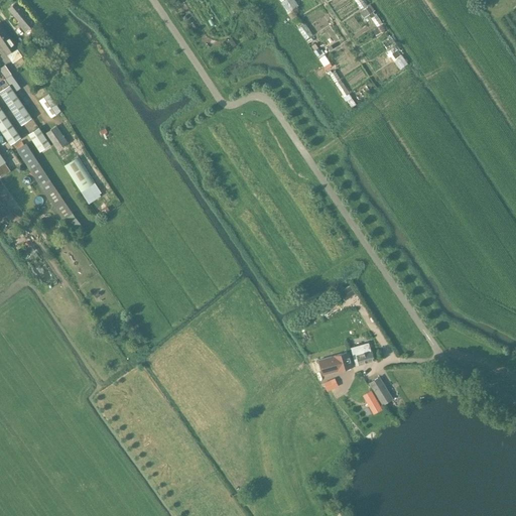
[(25,32),(35,23),(16,1),(8,8),(19,21),(17,22),(25,32)]
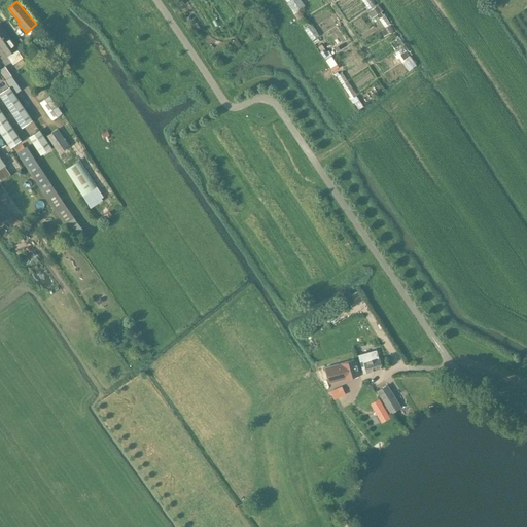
[(378,5),(367,12),(372,18),(382,11),(378,5)]
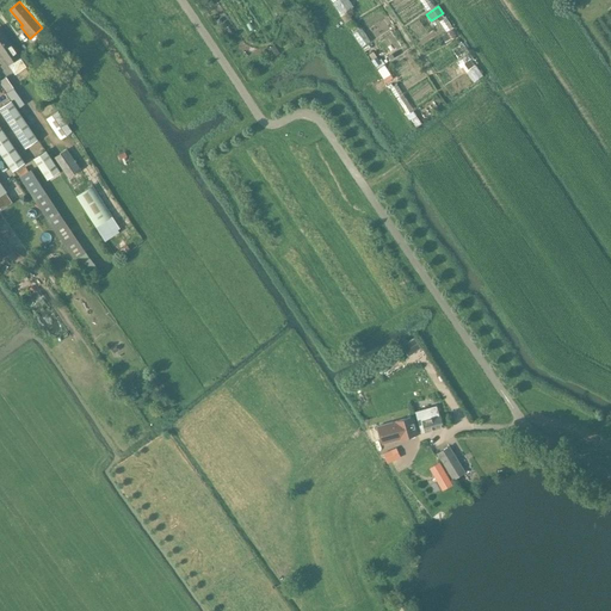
[(346,11),(340,16),(346,24),(352,20),(346,11)]
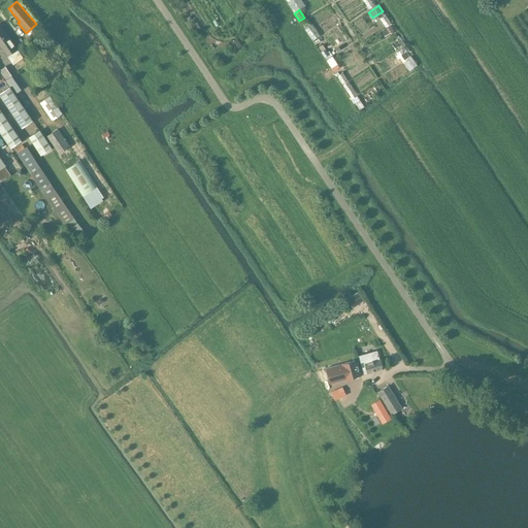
[(305,19),(301,22),(304,28),(309,25),(305,19)]
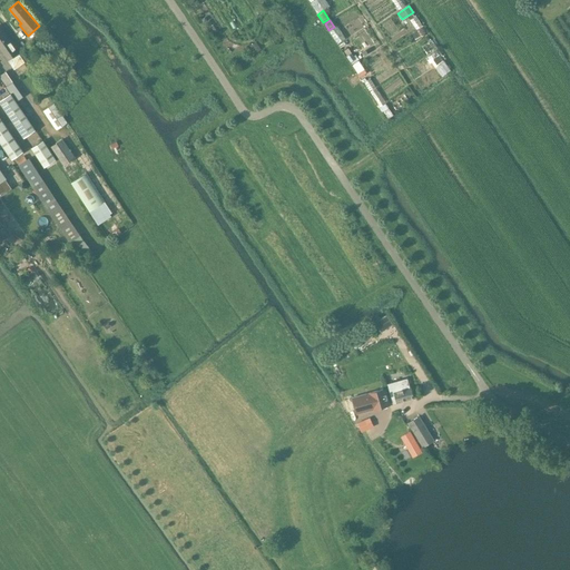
[(338,26),(331,31),(338,43),(347,38),(338,26)]
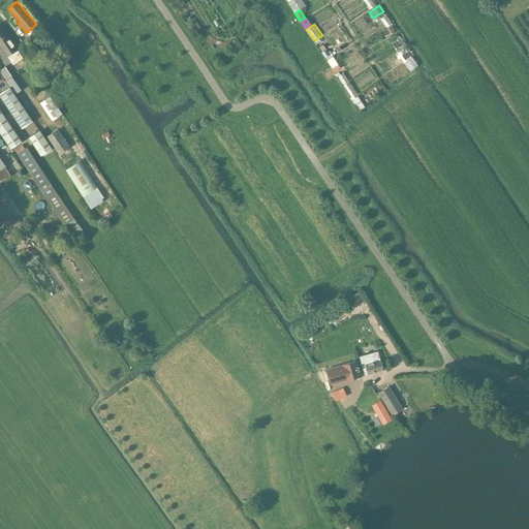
[(391,26),(382,32),(386,37),(395,31),(391,26)]
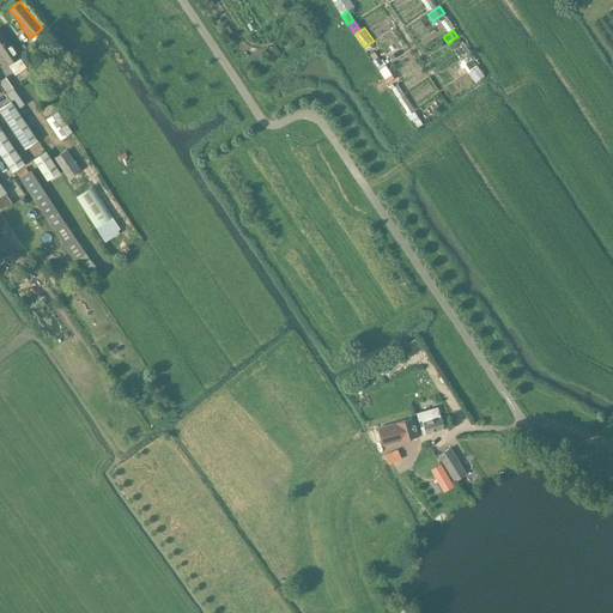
[(4,32),(0,35),(0,52),(2,56),(0,58),(0,61),(12,79),(28,68),(4,32)]
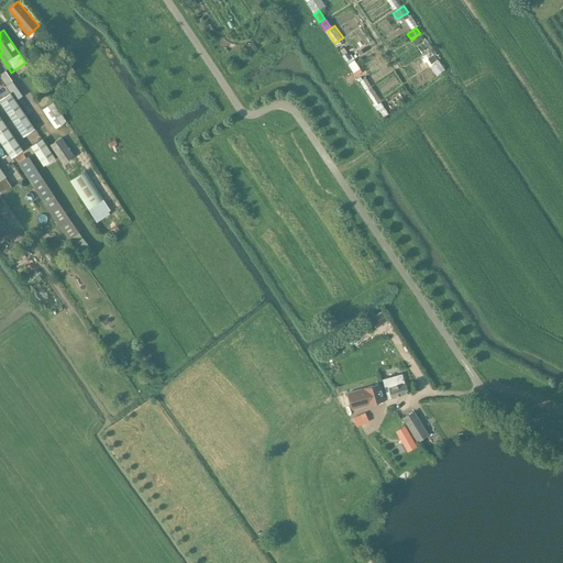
[(418,44),(422,53),(433,47),(429,40),(418,44)]
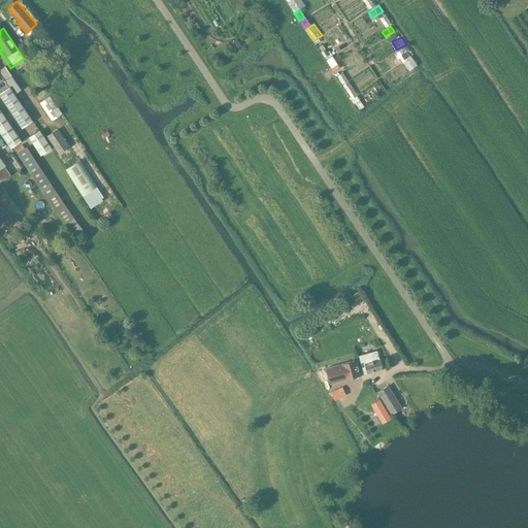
[(323,46),(319,48),(322,53),(321,54),(325,60),(330,57),(323,46)]
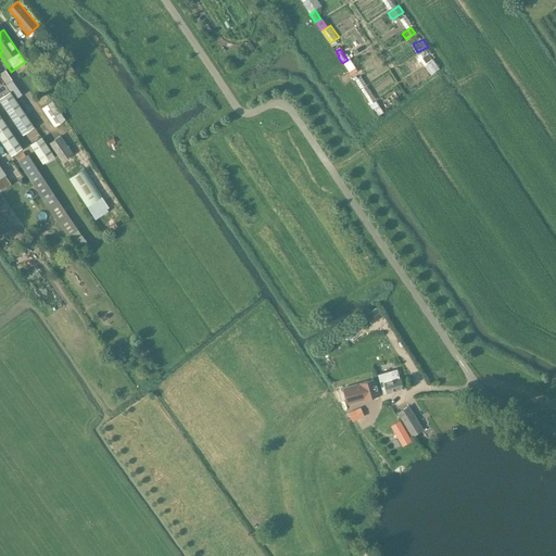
[(427,50),(417,57),(422,65),(431,59),(427,50)]
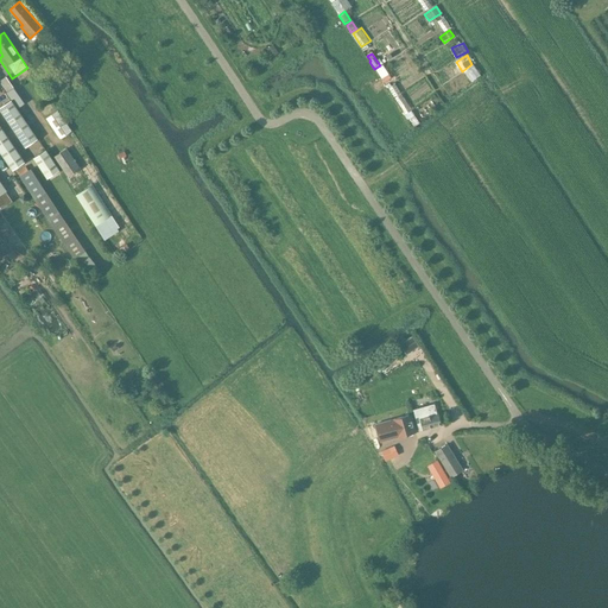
[(382,65),(377,70),(385,82),(391,78),(382,65)]
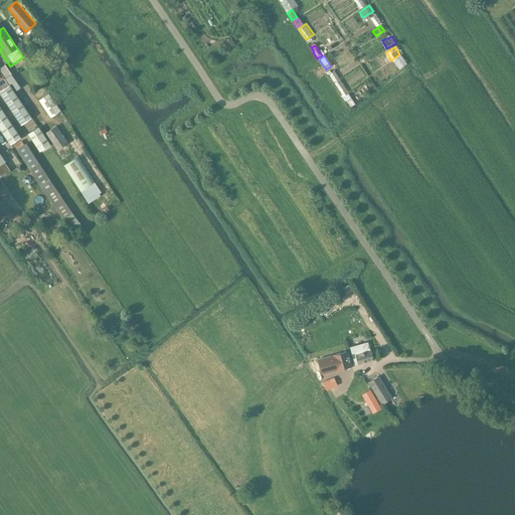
[(20,88),(5,65),(0,68),(0,70),(6,78),(14,92),(20,88)]
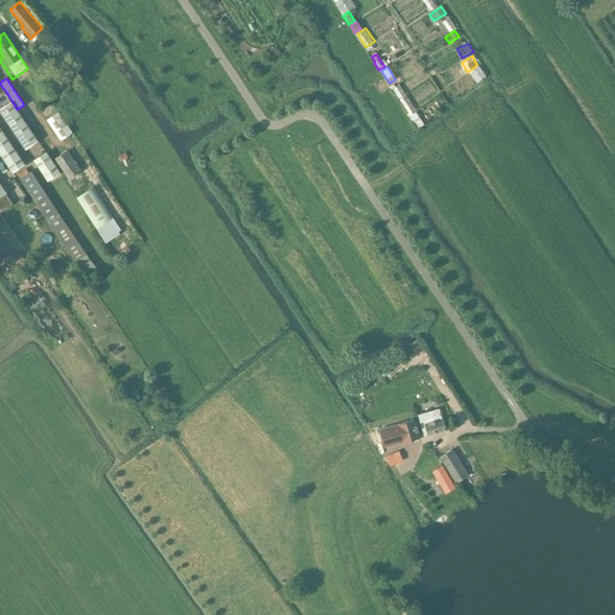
[(11,101),(0,108),(0,111),(25,149),(37,141),(11,101)]
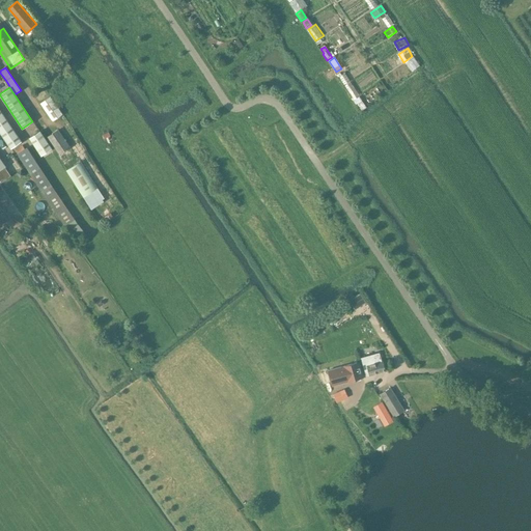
[(50,96),(40,104),(53,121),(62,114),(50,96)]
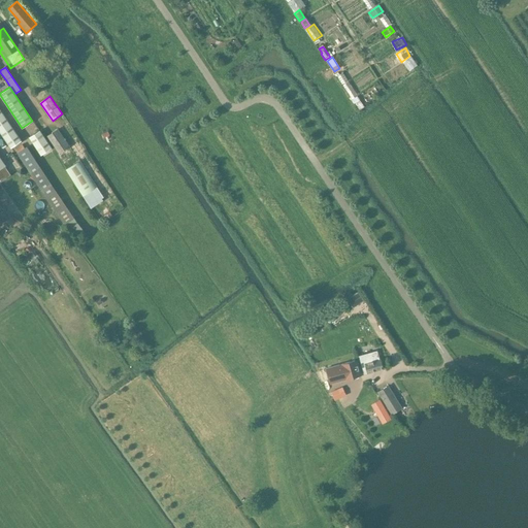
[(356,96),(352,99),(359,109),(363,106),(356,96)]
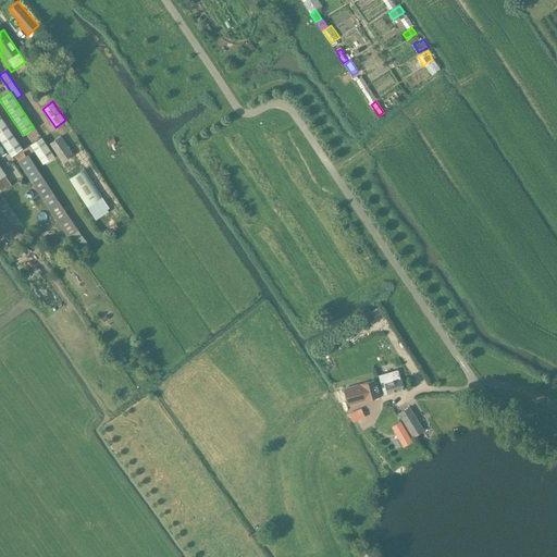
[(40,112),(31,119),(47,143),(57,136),(40,112)]
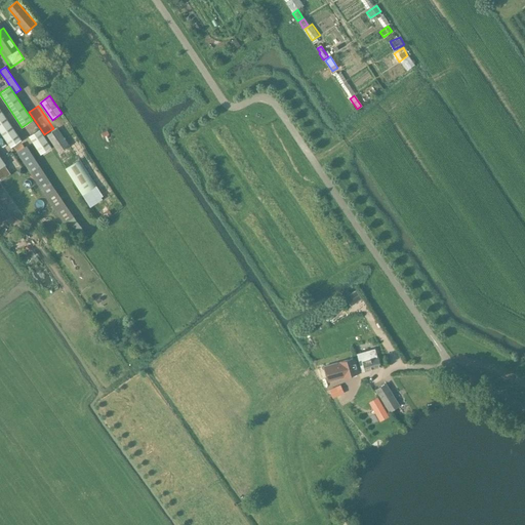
[(0,130),(11,147),(21,140),(0,109),(0,130)]
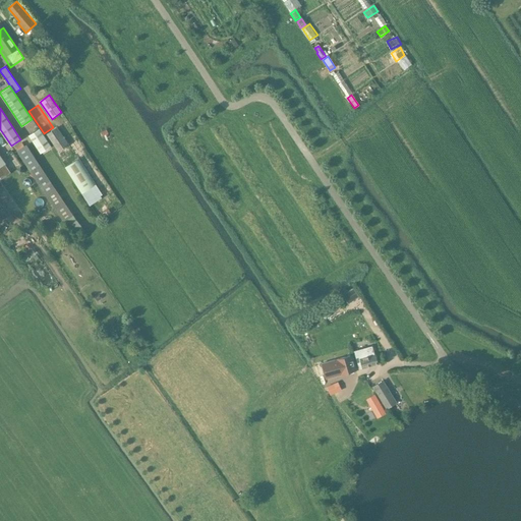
[(47,134),(58,152),(69,145),(57,127),(47,134)]
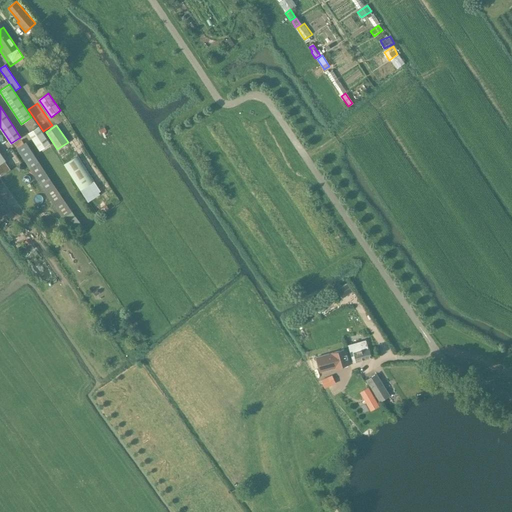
[(28,133),(40,150),(50,144),(38,126),(28,133)]
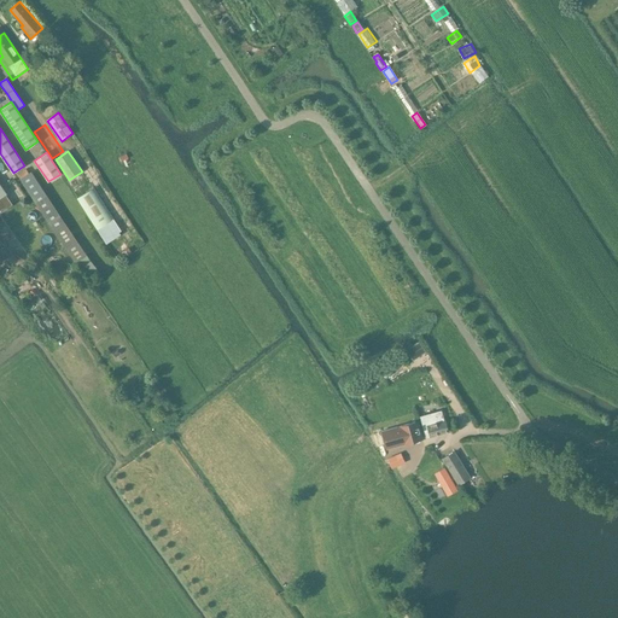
[(27,169),(17,175),(21,180),(29,174),(27,169)]
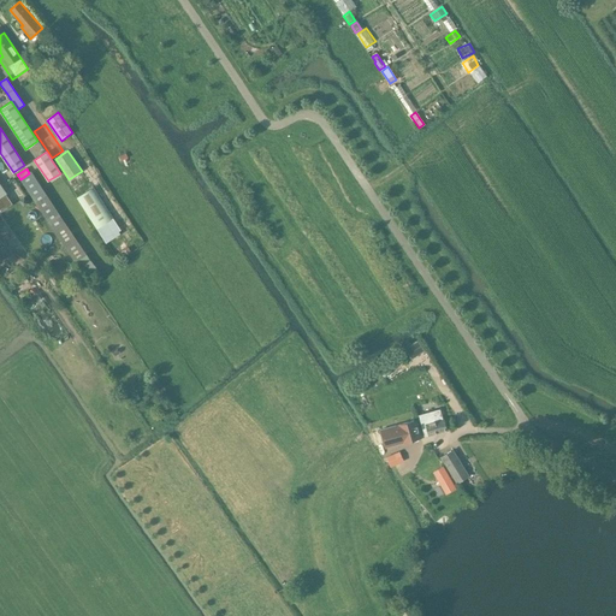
[(21,179),(19,179),(58,237),(70,229),(31,172),(29,173),(21,179)]
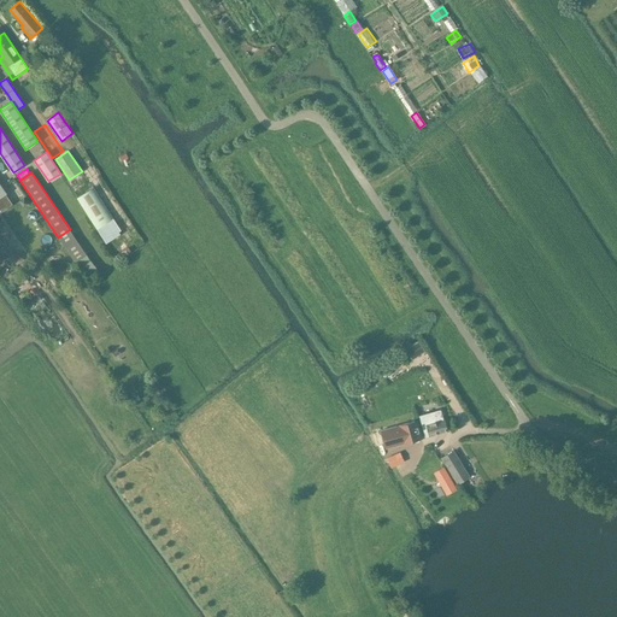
[(93,188),(77,198),(97,229),(113,218),(93,188)]
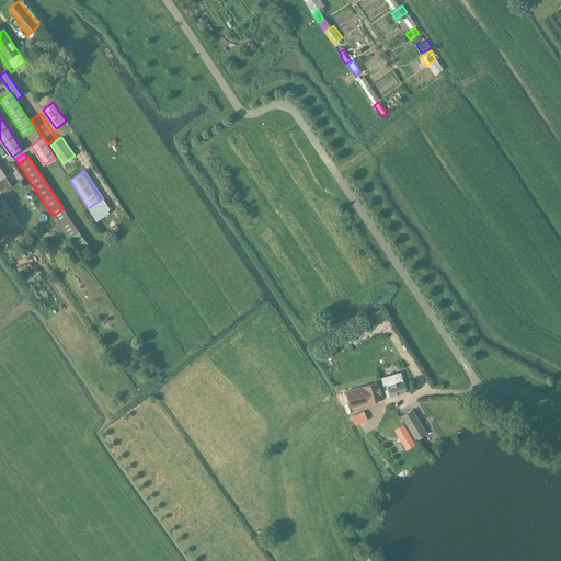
[(29,268),(21,274),(25,279),(33,274),(29,270),(29,268)]
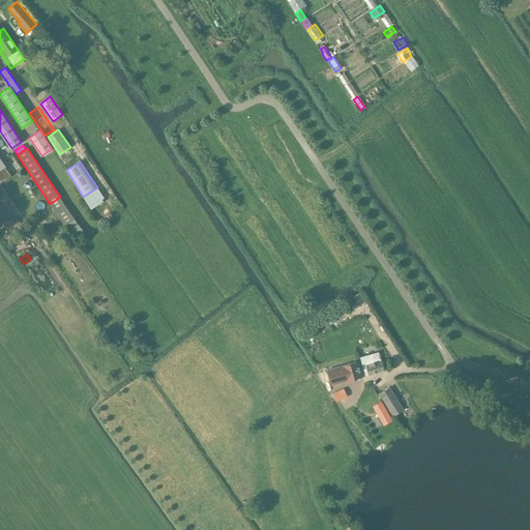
[(362,292),(351,299),(357,308),(367,301),(362,292)]
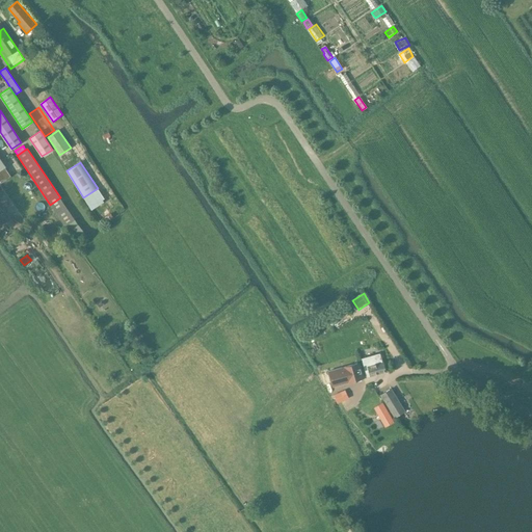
[(362,358),(367,377),(386,371),(383,362),(382,362),(379,353),(362,358)]
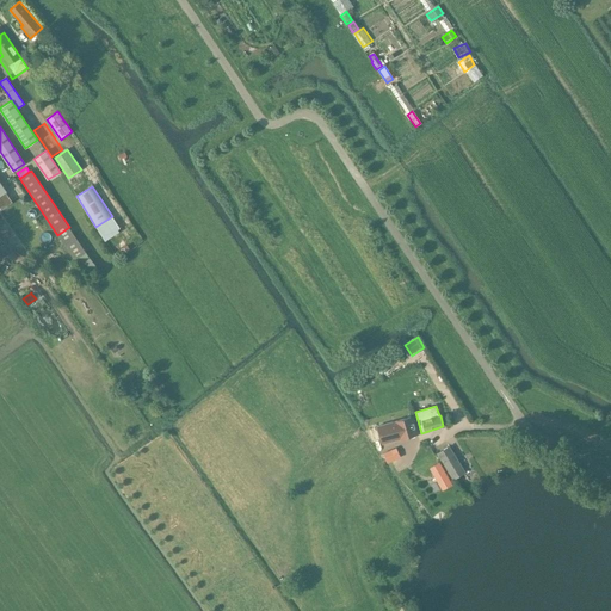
[(413,417),(395,421),(377,426),(382,444),(400,438),(418,433),(413,417)]
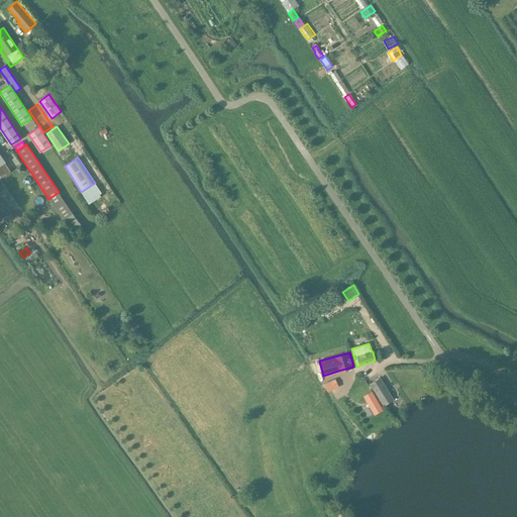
[(376,396),(385,390),(378,379),(370,384),(376,396)]
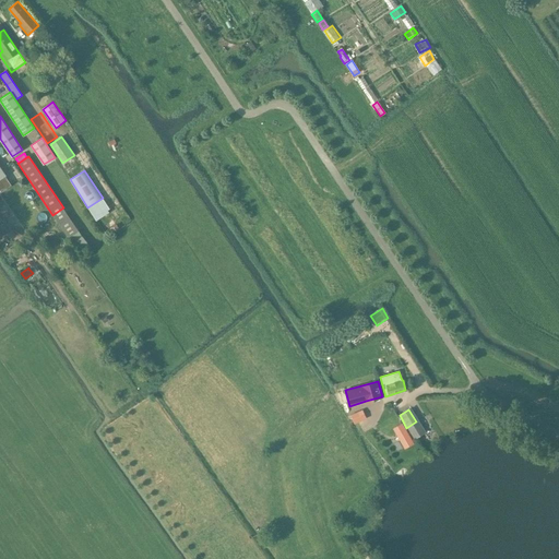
[(354,424),(366,418),(363,411),(351,416),(354,424)]
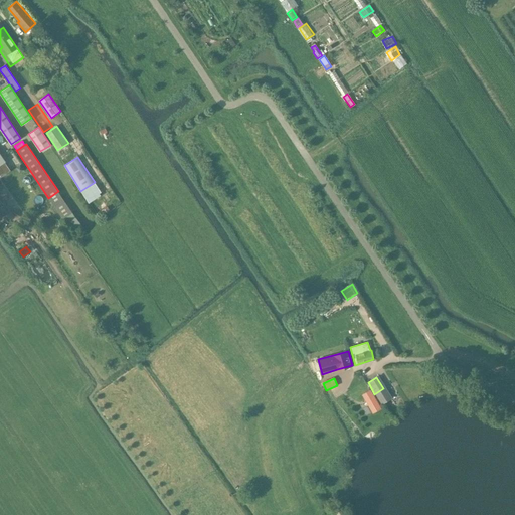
[(376,401),(370,390),(364,394),(370,404),(376,401)]
